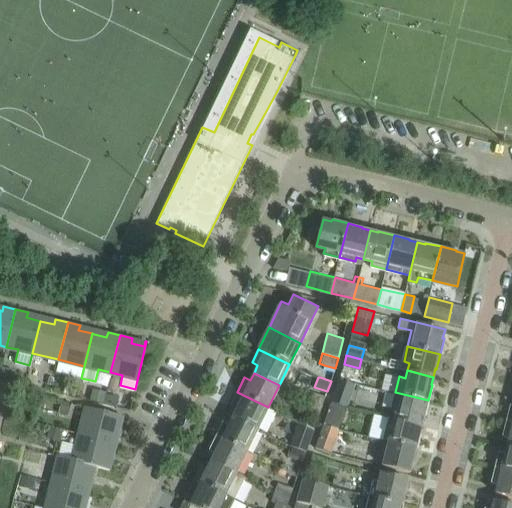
[(310,389),(307,399),(322,405),(326,395),(310,389)]
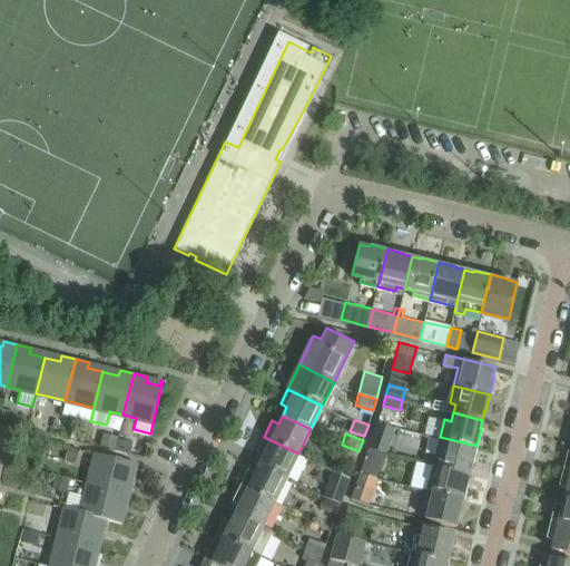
[(390,441),(373,435),(369,445),(385,451),(390,441)]
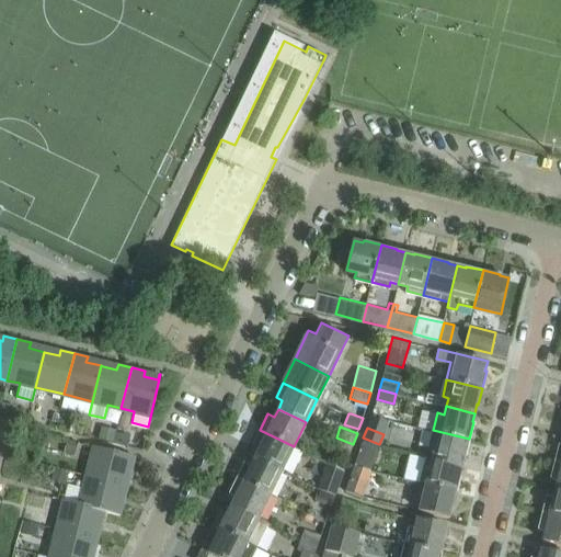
[(260,430),(252,444),(259,448),(254,456),(283,470),(294,446),(260,430)]
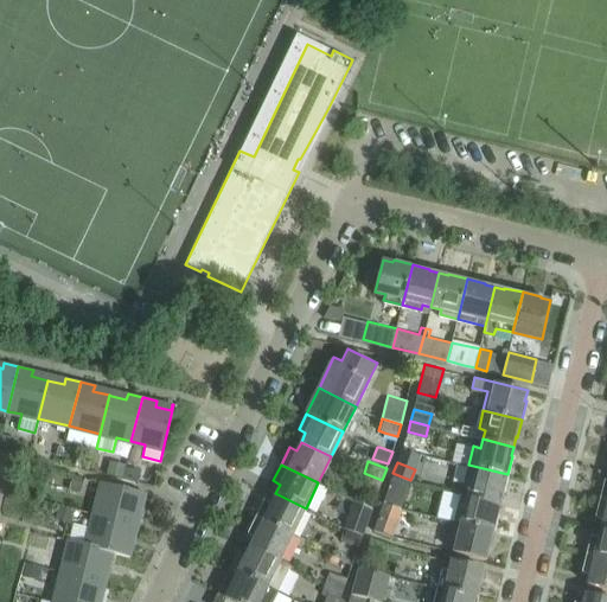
[(504,493),(508,474),(468,465),(465,482),(471,485),(467,495),(499,503),(502,492),(504,493)]
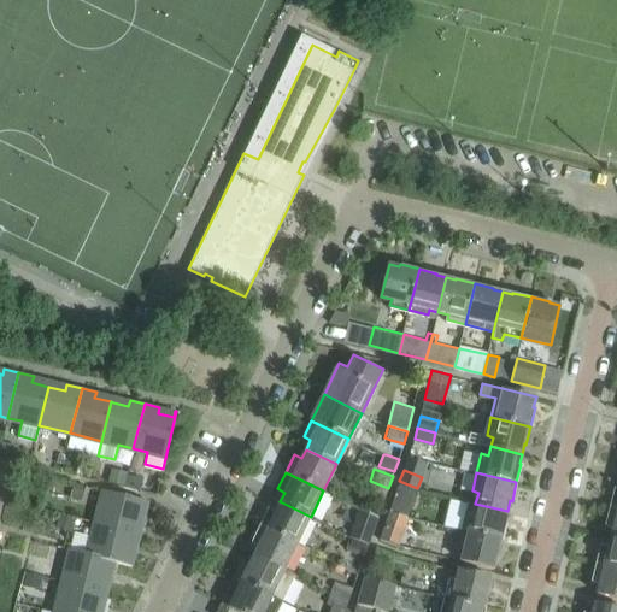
[(385,498),(388,488),(370,481),(366,490),(385,498)]
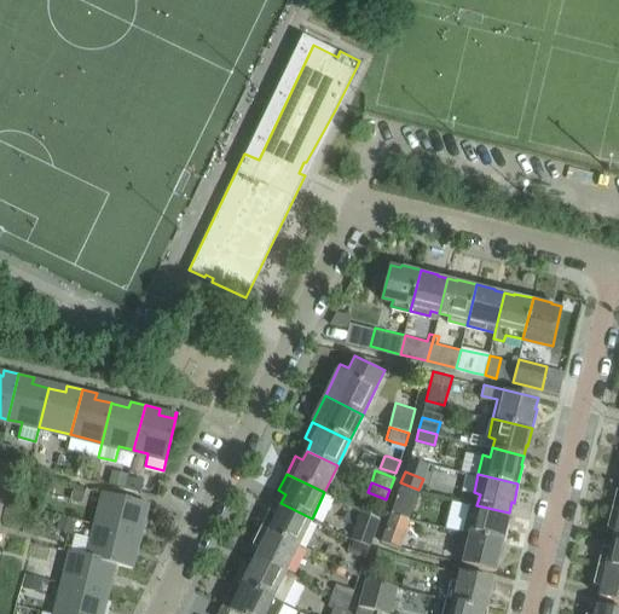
[(415,500),(418,490),(400,482),(391,510),(409,516),(415,500)]
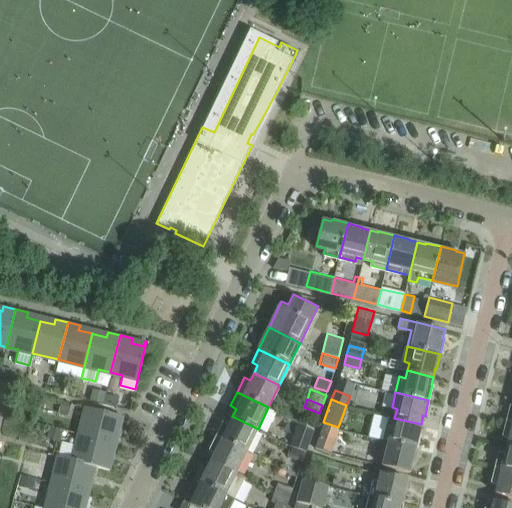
[(122,416),(123,415),(85,405),(78,432),(116,441),(119,429),(114,428),(117,415),(122,416)]
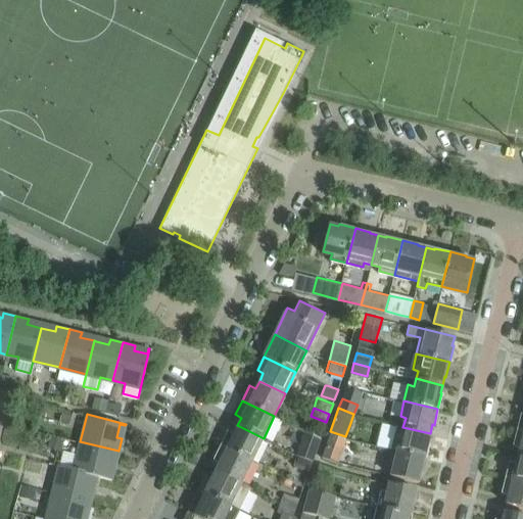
[(228,429),(221,444),(252,461),(264,438),(237,425),(234,432),(228,429)]
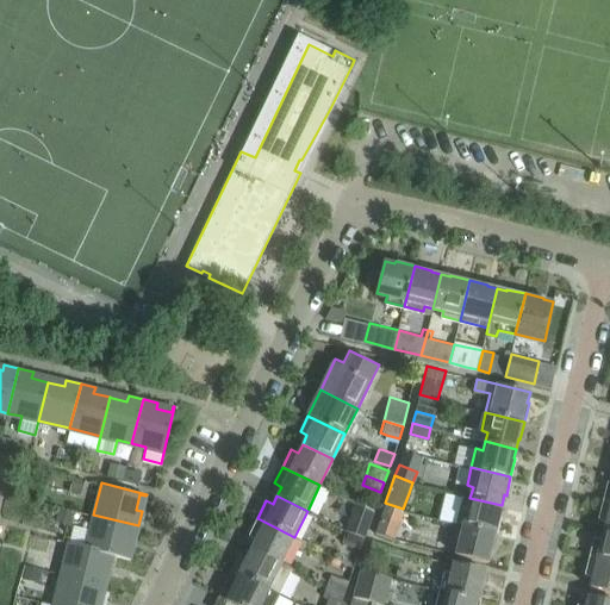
[(461,504),(456,523),(497,532),(502,515),(500,513),(502,505),(470,498),(464,496),(461,504)]
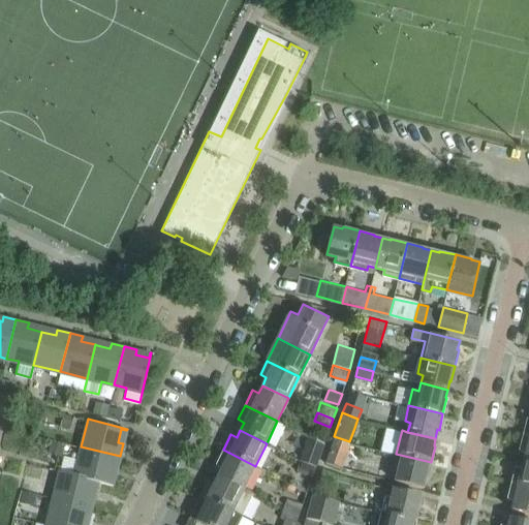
[(528,460),(528,434),(523,433),(519,449),(526,451),(524,460),(528,460)]
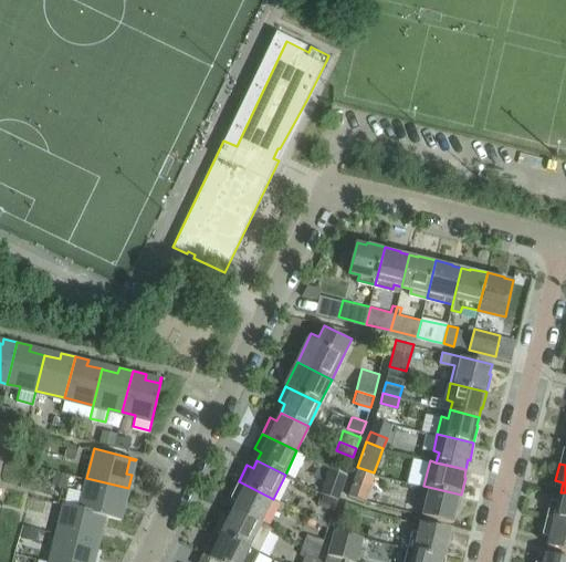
[(329,466),(325,481),(321,492),(337,499),(342,487),(347,472),(329,466)]
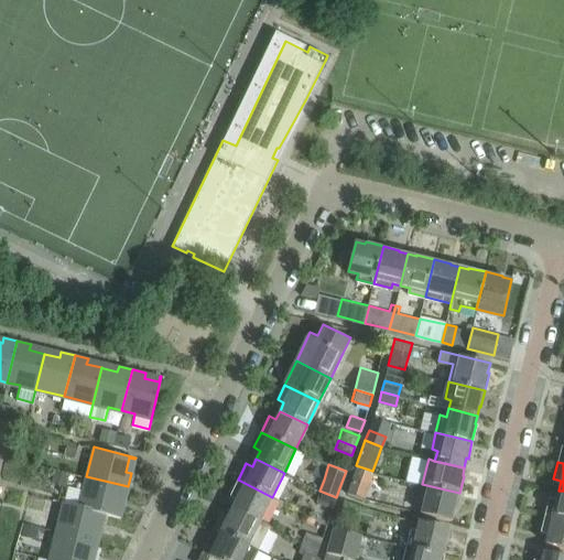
[(125,499),(128,486),(86,476),(84,488),(67,485),(64,501),(79,504),(79,506),(99,510),(120,516),(121,515),(116,513),(119,498),(125,499)]
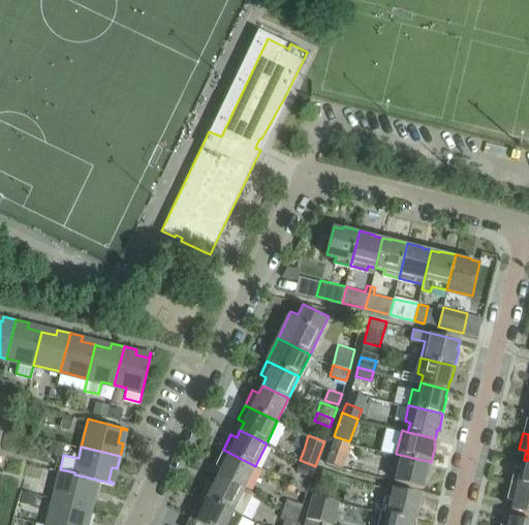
[(223,450),(216,463),(222,467),(218,474),(245,487),(255,466),(223,450)]
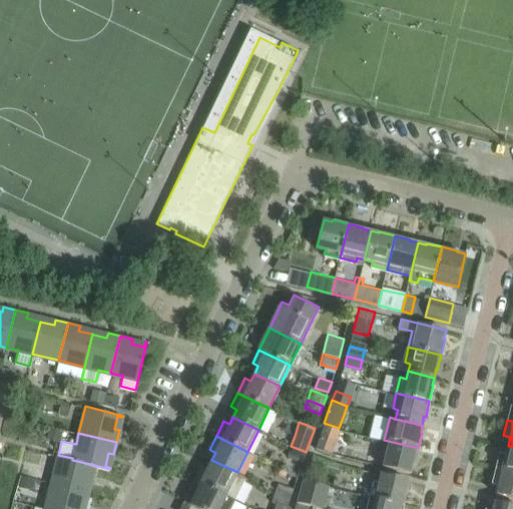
[(319,437),(316,446),(332,452),(336,442),(319,437)]
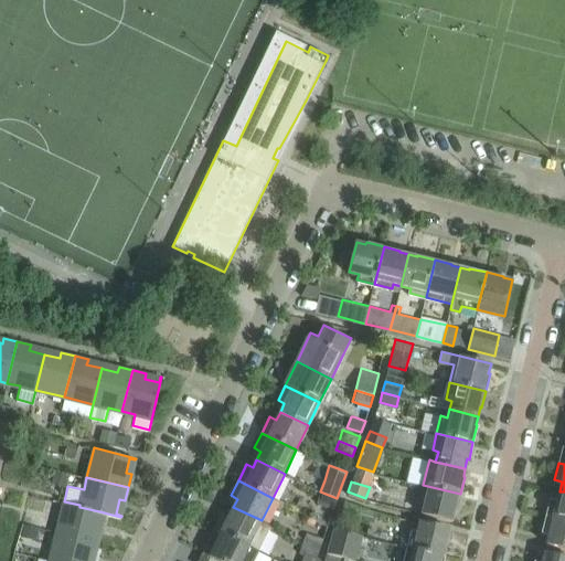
[(456,510),(460,494),(423,485),(419,501),(426,504),(424,512),(452,520),(455,510),(456,510)]
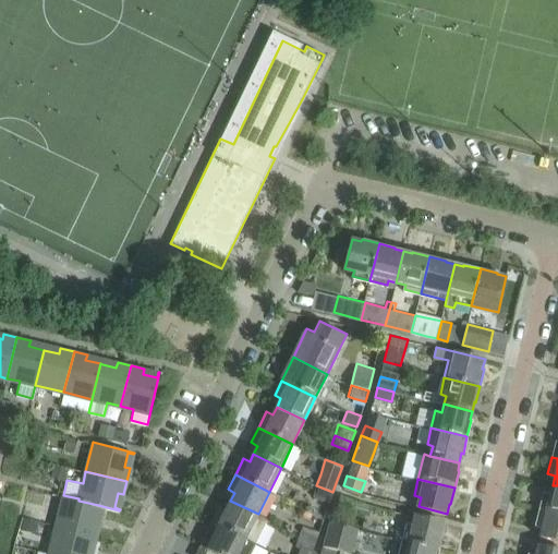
[(329,501),(332,492),(316,485),(313,495),(329,501)]
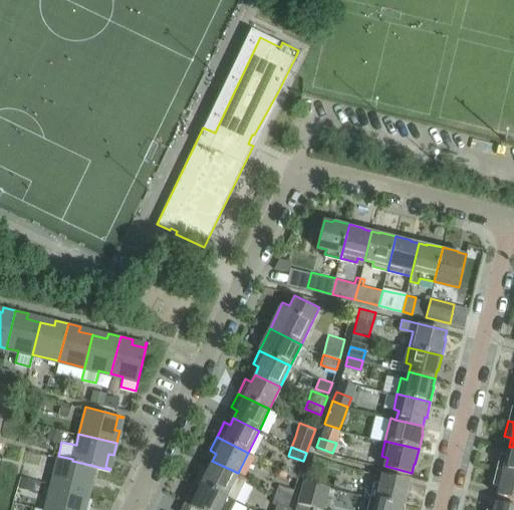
[(513,472),(513,447),(509,447),(507,454),(500,452),(497,468),(513,472)]
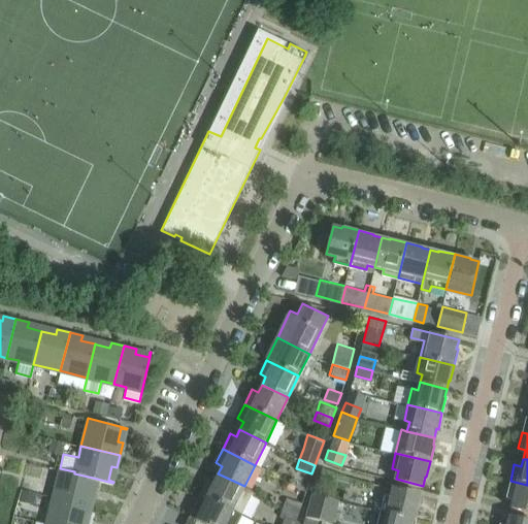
[(356,478),(338,472),(323,467),(319,477),(334,483),(336,478),(355,483),(356,478)]
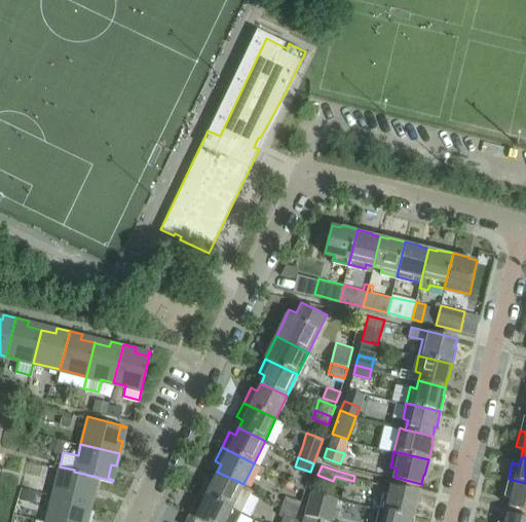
[(89,489),(92,476),(74,472),(74,470),(60,467),(52,494),(91,504),(95,491),(89,489)]
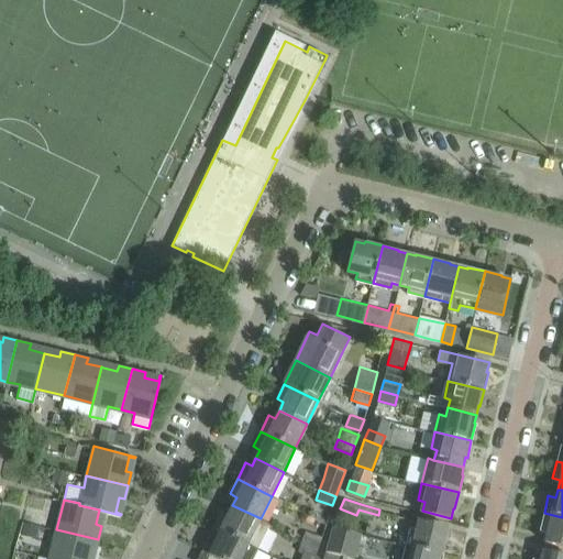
[(222,510),(214,526),(249,543),(254,545),(258,547),(271,524),(266,522),(261,518),(232,505),(229,513),(222,510)]
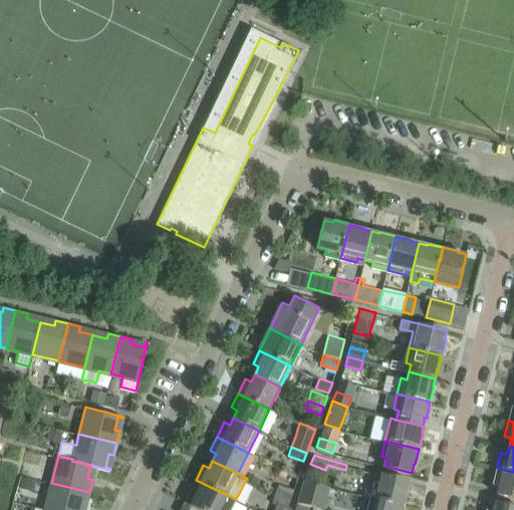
[(513,497),(513,472),(497,468),(493,483),(499,485),(497,493),(513,497)]
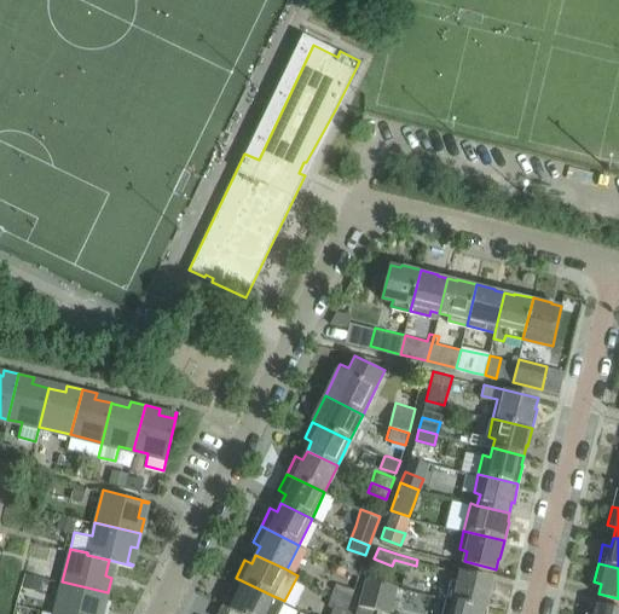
[(491,589),(493,579),(461,571),(458,581),(451,579),(446,598),(487,608),(492,589),(491,589)]
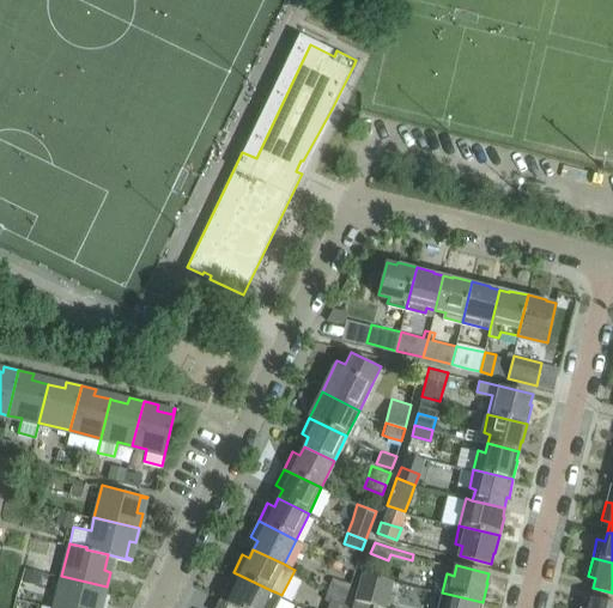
[(26,566),(23,581),(38,584),(42,570),(26,566)]
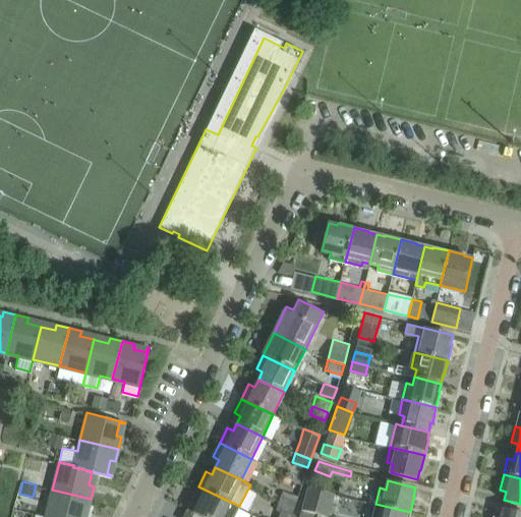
[(308,484),(301,508),(317,514),(317,513),(328,516),(335,493),(308,484)]
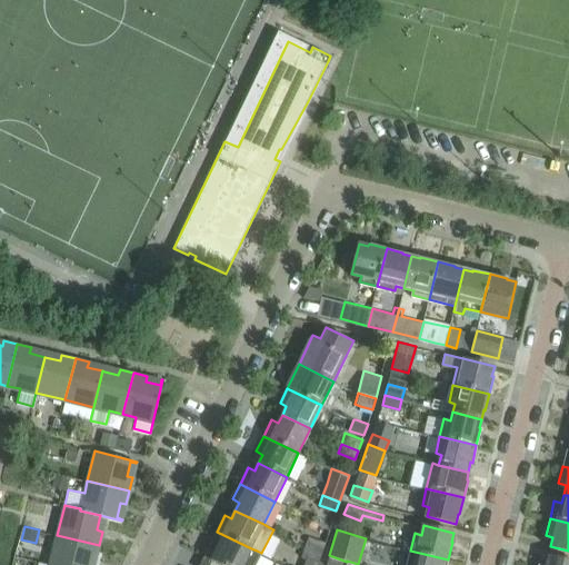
[(217,532),(209,547),(216,551),(211,559),(222,564),(255,564),(261,553),(257,551),(251,548),(217,532)]
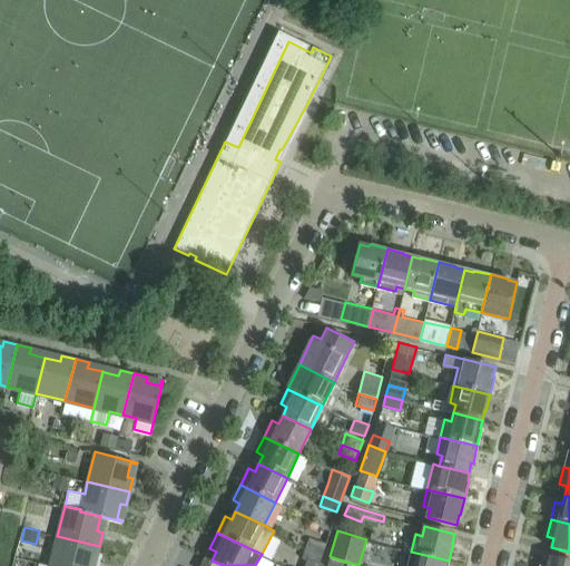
[(96,559),(99,546),(57,536),(50,564),(58,565),(87,565),(90,558),(96,559)]
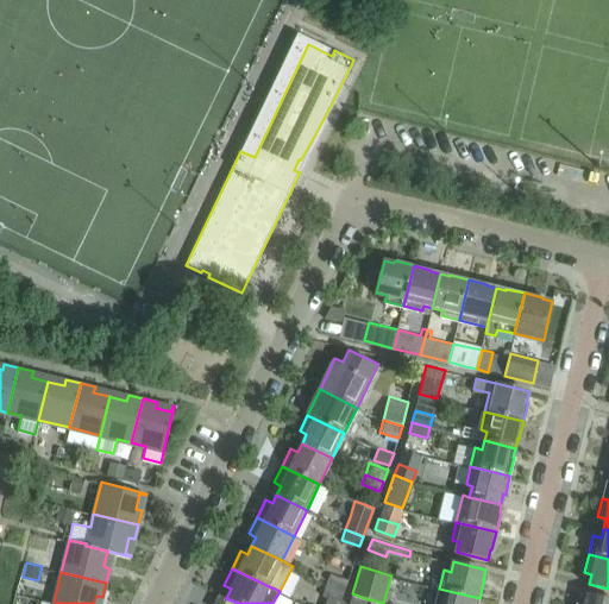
[(330,572),(326,583),(344,591),(349,579),(330,572)]
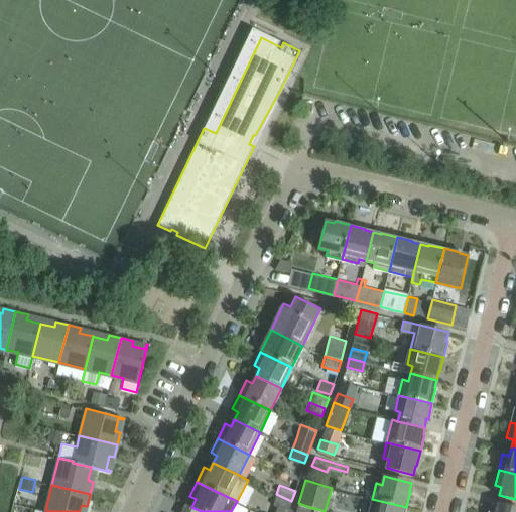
[(289,508),(291,501),(276,494),(273,504),(277,506),(275,511),(291,511),(292,511),(293,509),(289,508)]
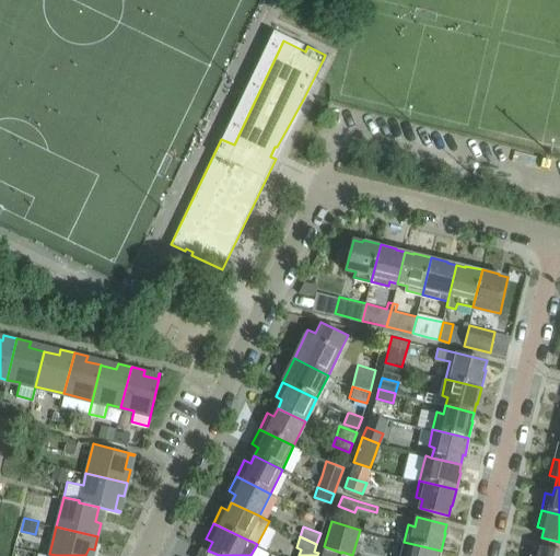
[(440,555),(441,551),(404,542),(400,555),(440,555)]
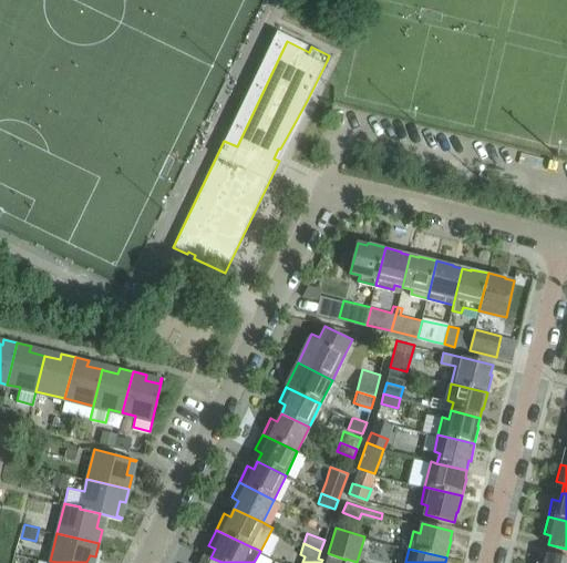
[(343,562),(346,560),(328,553),(325,562),(323,562),(321,562),(320,562),(343,562)]
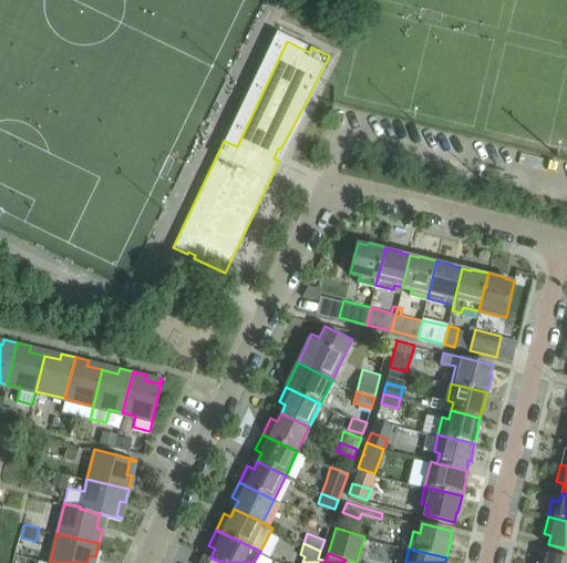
[(543,562),(537,561),(536,562),(566,562),(566,559),(546,553),(544,562),(543,562)]
